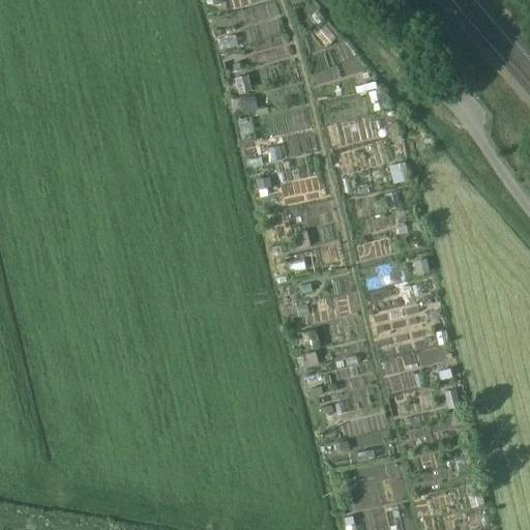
[(326,46),(340,34),(329,22),(316,34),(326,46)]
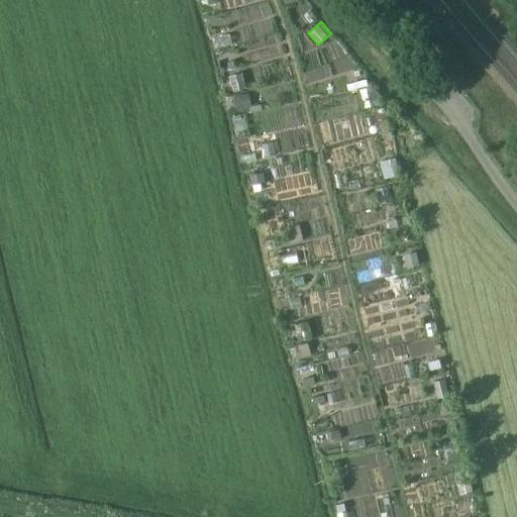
[(246,89),(242,73),(229,76),(233,92),(246,89)]
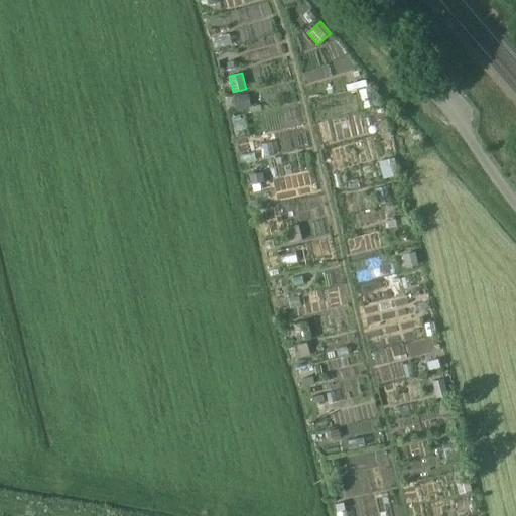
[(233,97),(236,110),(250,107),(251,106),(248,94),(233,97)]
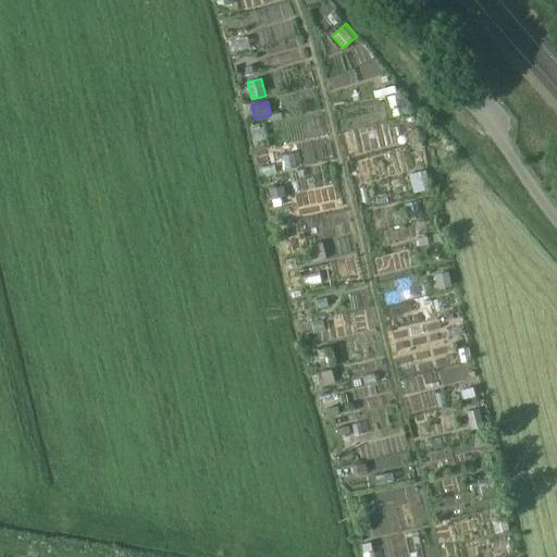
[(271,122),(282,119),(281,112),(271,114),(270,115),(271,122)]
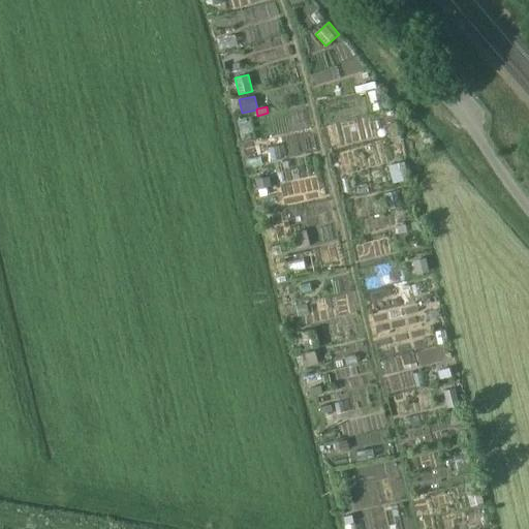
[(390,135),(399,133),(397,122),(394,123),(386,125),(390,135)]
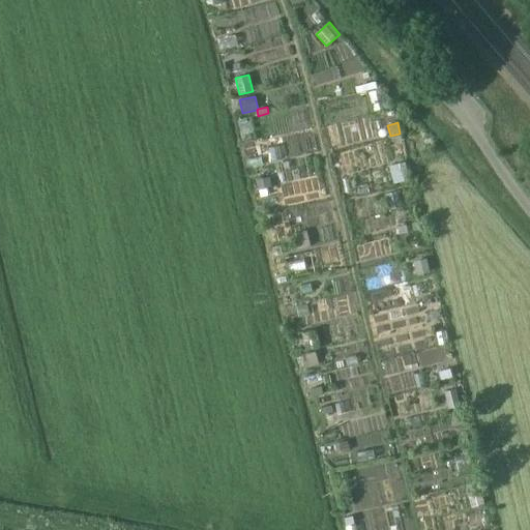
[(256,179),(258,189),(272,186),(270,176),(256,179)]
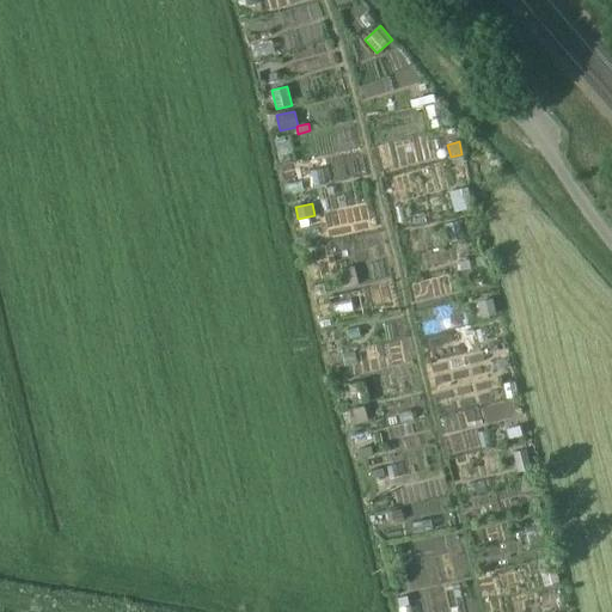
[(360,283),(355,267),(342,269),(347,287),(360,283)]
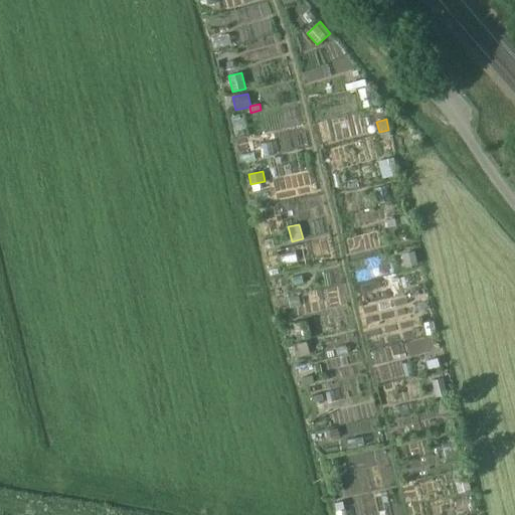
[(273,238),(266,240),(268,248),(275,246),(273,238)]
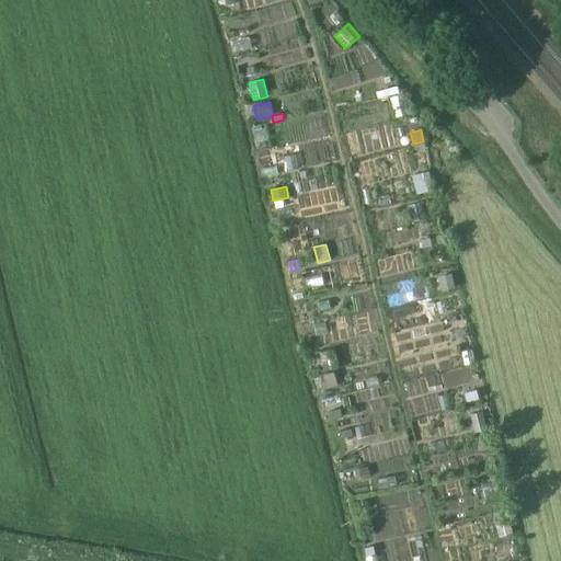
[(442,290),(456,287),(453,274),(438,277),(442,290)]
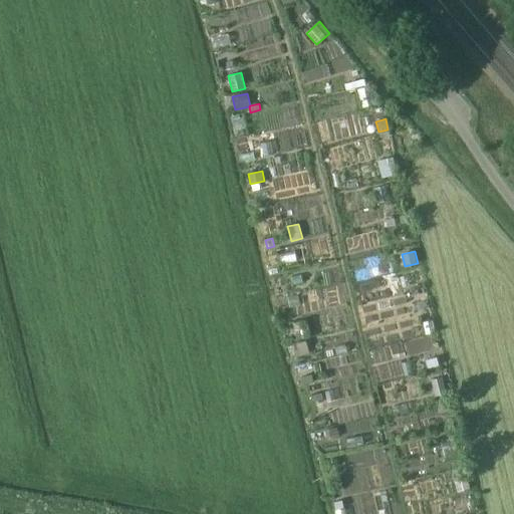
[(311,336),(307,320),(294,323),(297,339),(311,336)]
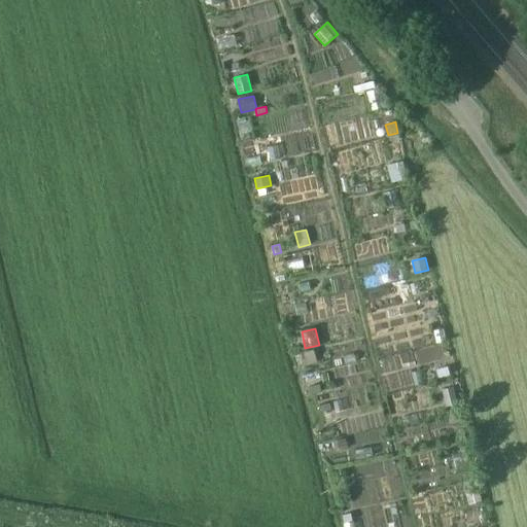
[(318,362),(314,349),(300,352),(304,365),(318,362)]
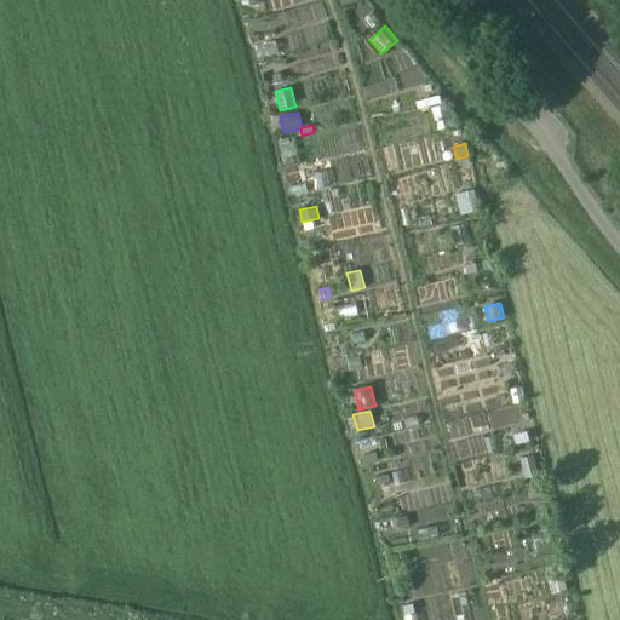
[(517,445),(530,441),(528,431),(515,435),(517,445)]
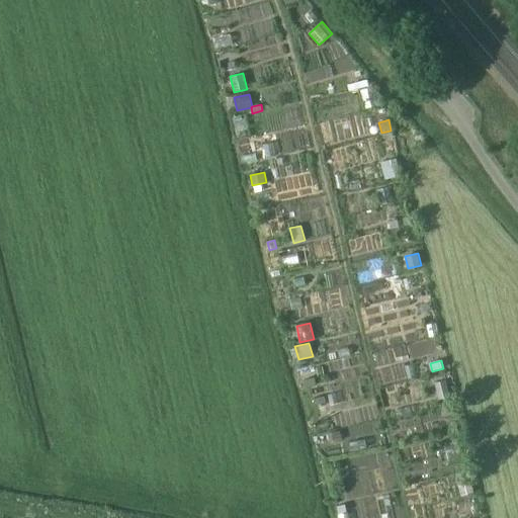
[(297,369),(299,377),(310,375),(308,367),(297,369)]
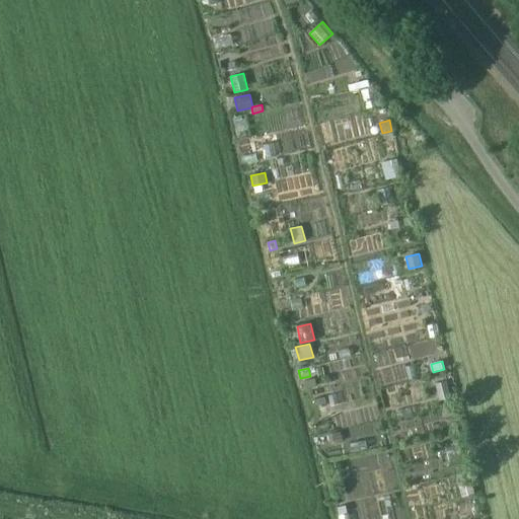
[(436,384),(438,392),(449,389),(447,381),(436,384)]
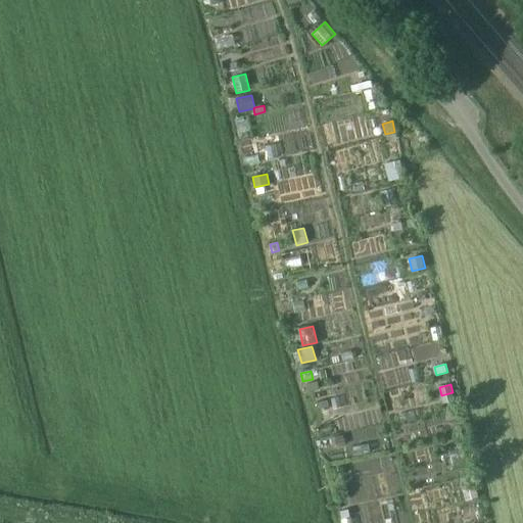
[(323,419),(332,416),(328,399),(316,402),(318,410),(320,409),(323,419)]
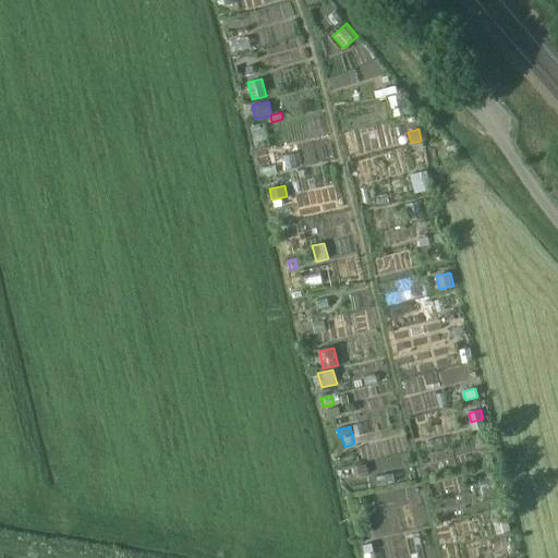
[(477,451),(490,448),(487,435),(474,438),(477,451)]
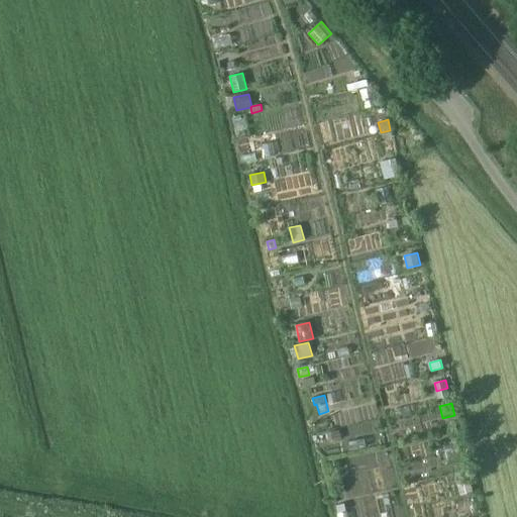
[(328,432),(330,441),(341,438),(339,430),(328,432)]
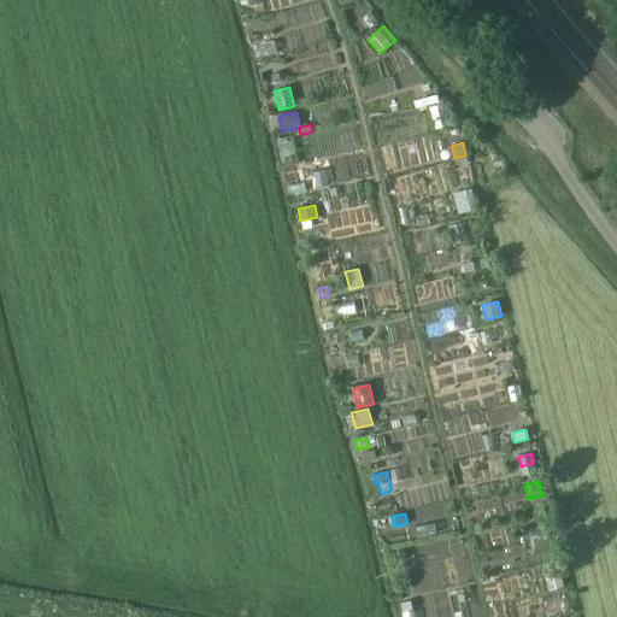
[(532,533),(535,548),(551,545),(546,529),(532,533)]
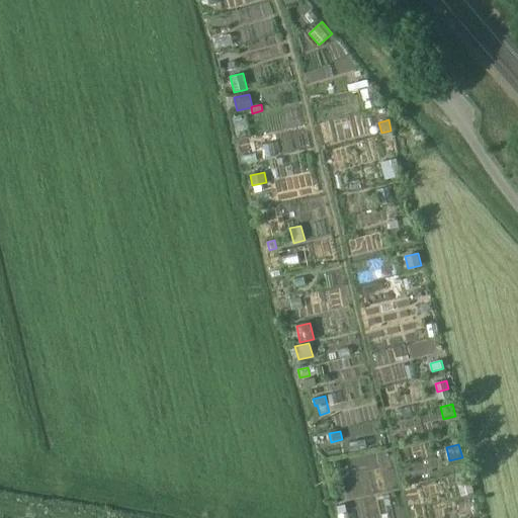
[(459,488),(461,496),(473,493),(468,471),(460,473),(463,488),(459,488)]
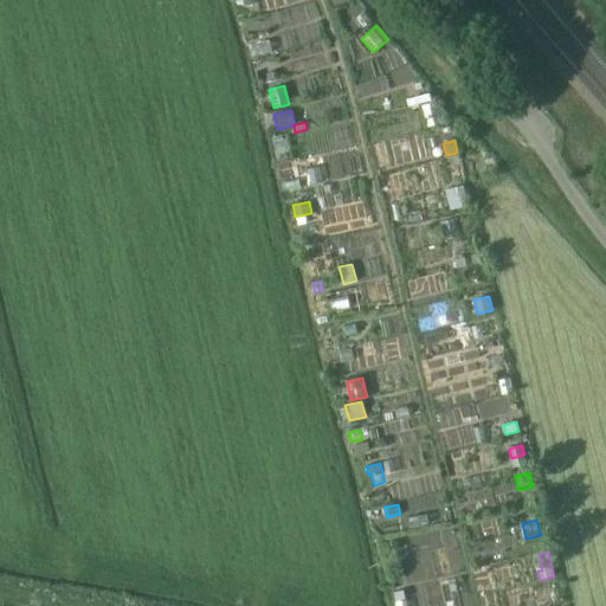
[(397,600),(406,598),(404,591),(395,593),(397,600)]
